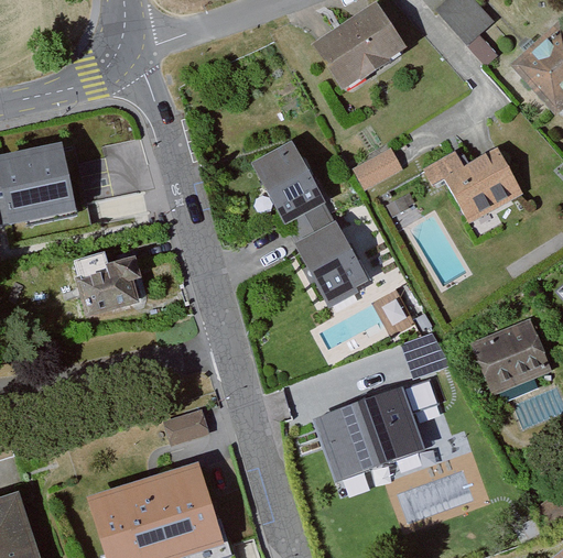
[(407,44),(377,0),(372,0),(310,42),(340,88),(407,44)]
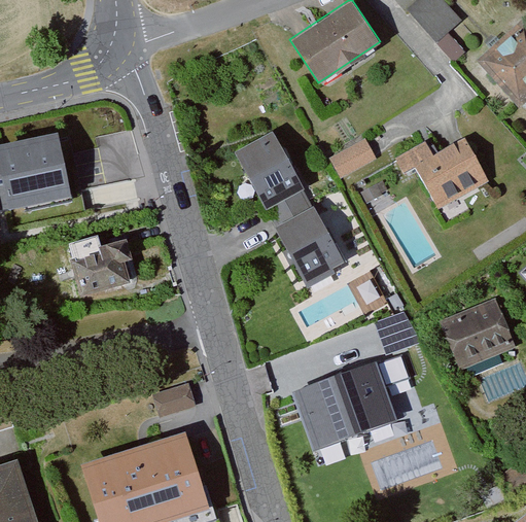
[(459,16),(445,0),(414,0),(408,5),(453,58),(464,47),(447,28),(459,16)]
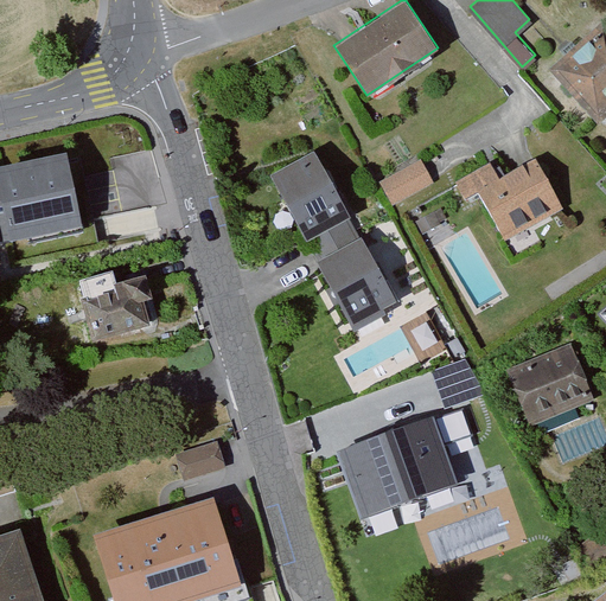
[(605,119),(605,30),(605,31),(561,69),(605,121),(605,119)]
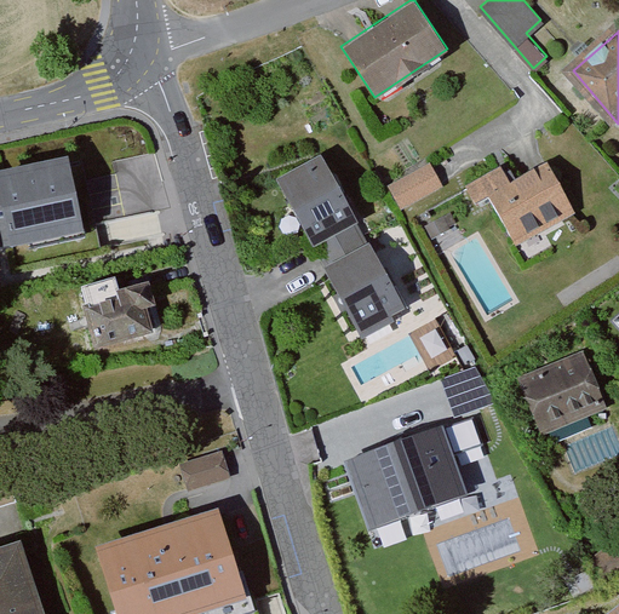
[(0,250),(84,233),(68,155),(0,168),(0,250)]
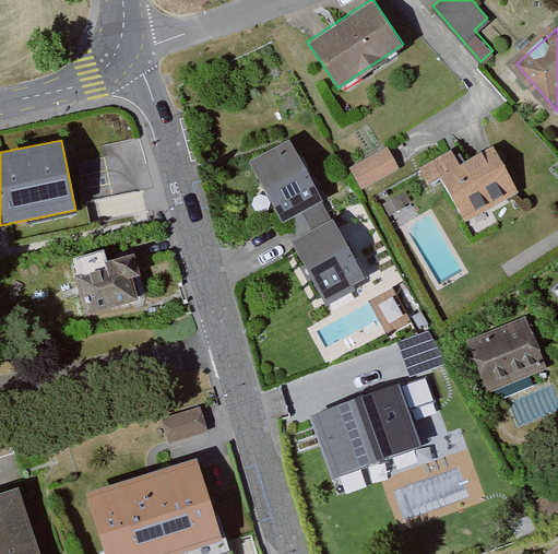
[(396,164),(387,143),(349,163),(359,184),(396,164)]
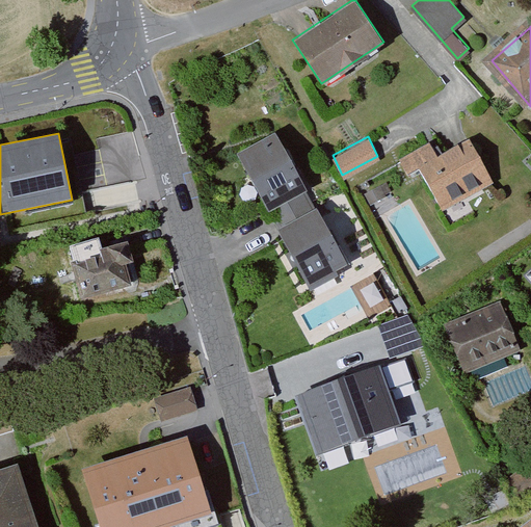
[(442,207),(492,179),(469,138),(437,156),(428,140),(401,156),(408,169),(417,164),(442,207)]
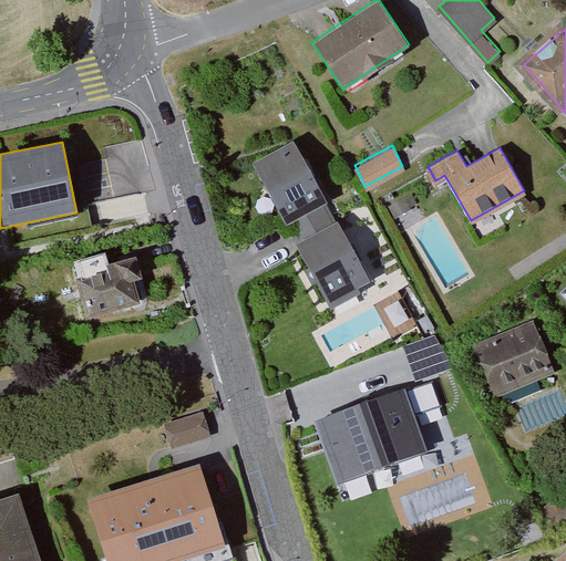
[(335,216),(299,152),(263,172),(298,236),(335,216)]
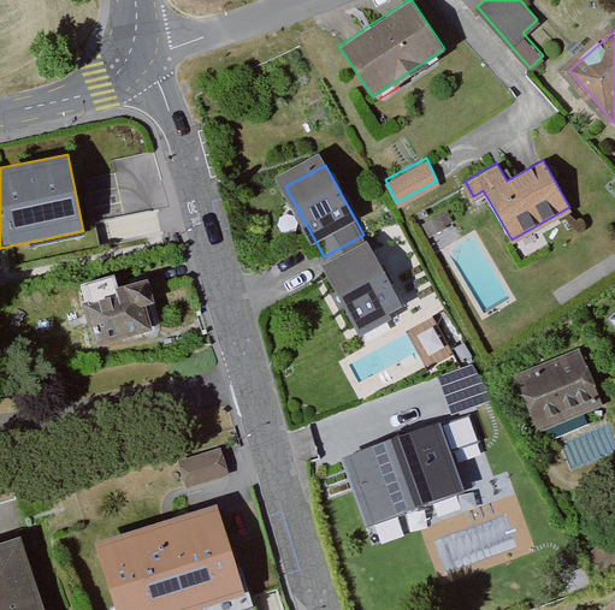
[(445,206),(418,220),(424,234),(445,224),(443,219),(450,215),(445,206)]
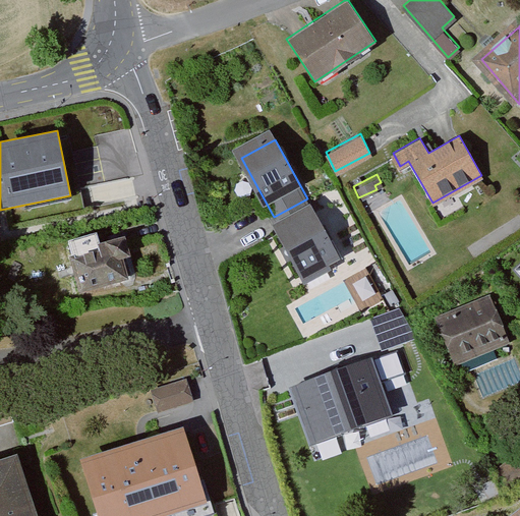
[(135,208),(132,191),(104,196),(107,212),(135,208)]
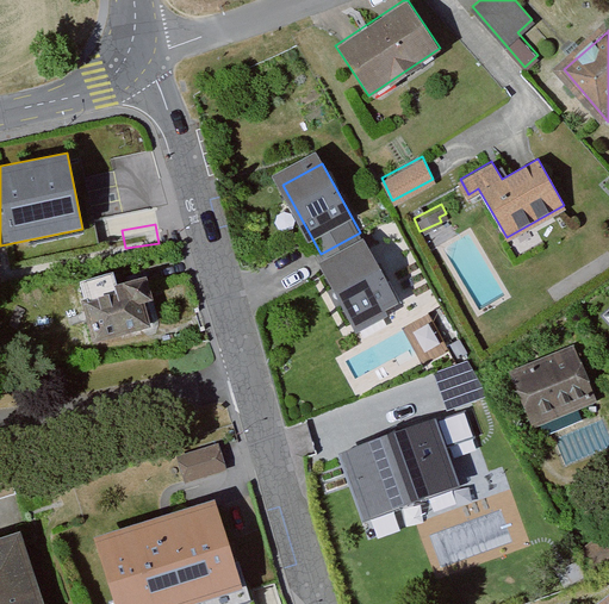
[(405,319),(370,253),(324,278),(359,343),(405,319)]
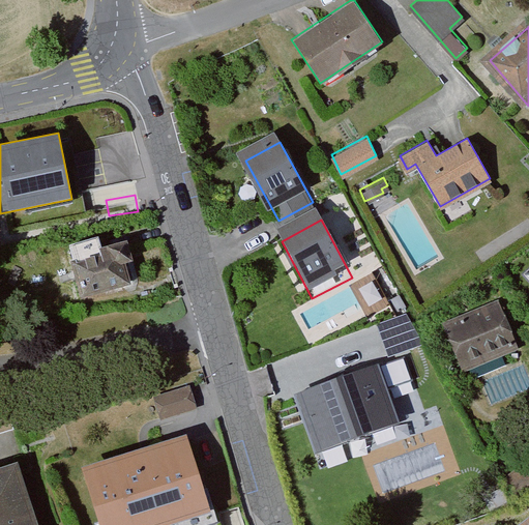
[(82,257),(91,297),(140,286),(130,245),(108,251),(105,236),(78,242),(82,257)]
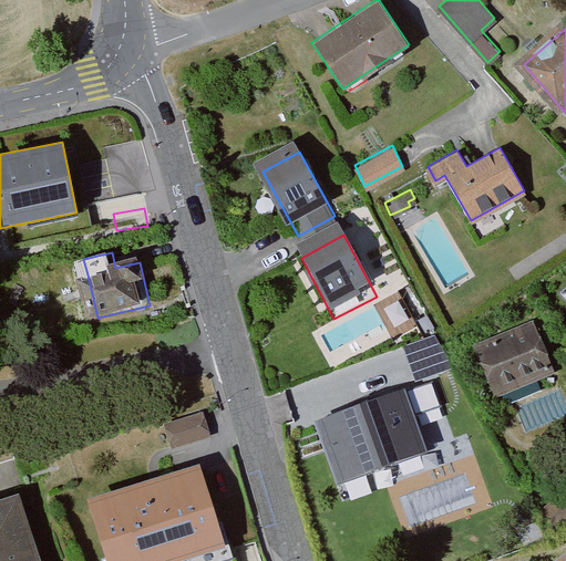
[(533,317),(472,341),(493,393),(554,369),(533,317)]
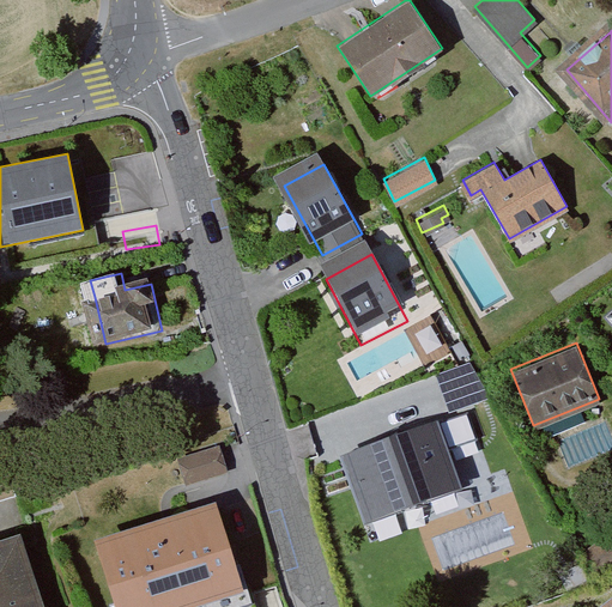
[(436,370),(448,408),(490,394),(470,358),(436,370)]
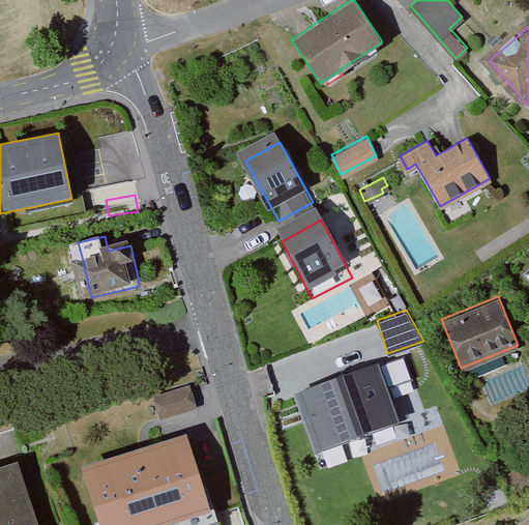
[(399,419),(377,361),(294,391),(316,450),(399,419)]
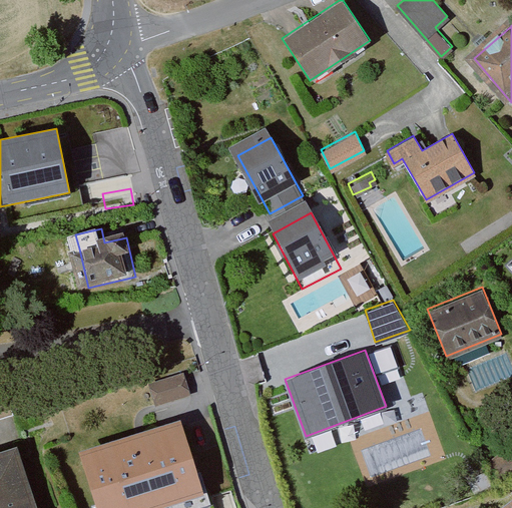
[(189,396),(183,376),(152,385),(158,406),(189,396)]
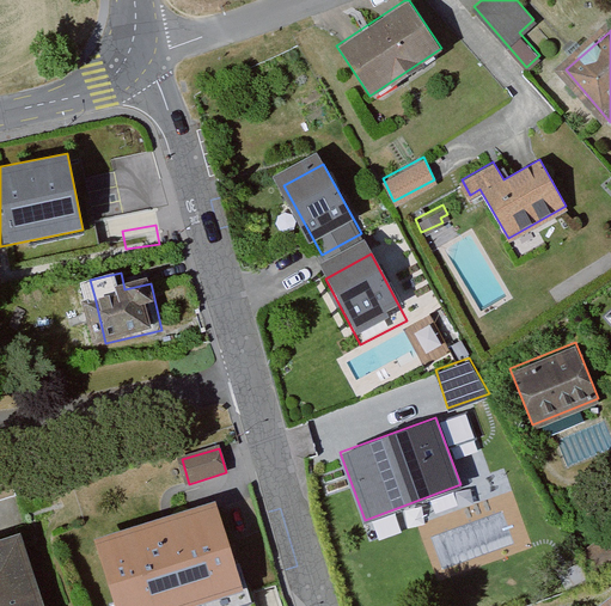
[(114,605),(188,605),(243,589),(215,501),(93,538),(114,605)]
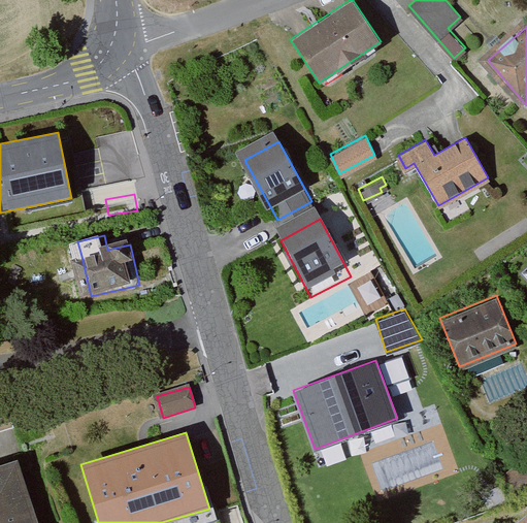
[(0,522),(37,522),(15,458),(0,463),(0,522)]
